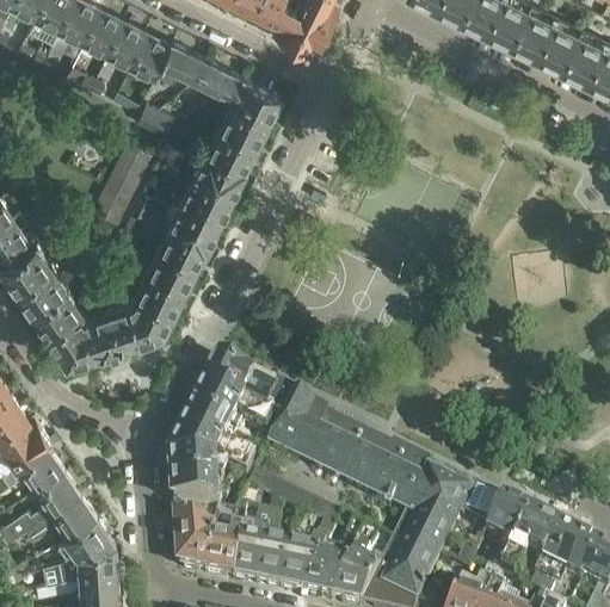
[(0,1),(1,2),(0,4),(0,17),(4,19),(10,7),(11,7),(14,0),(0,0),(0,1)]
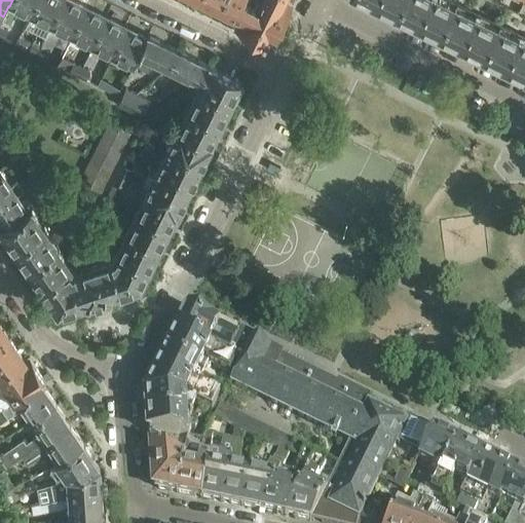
[(38,0),(12,0),(9,6),(30,16),(38,0)]
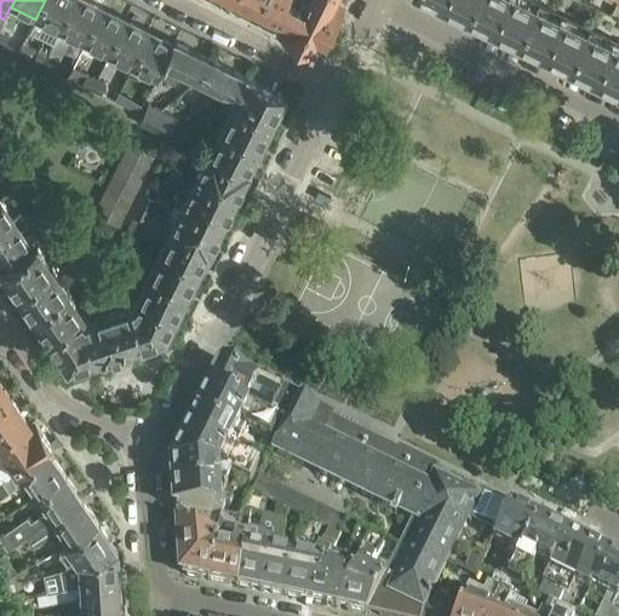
[(45,0),(35,19),(59,33),(75,0),(45,0)]
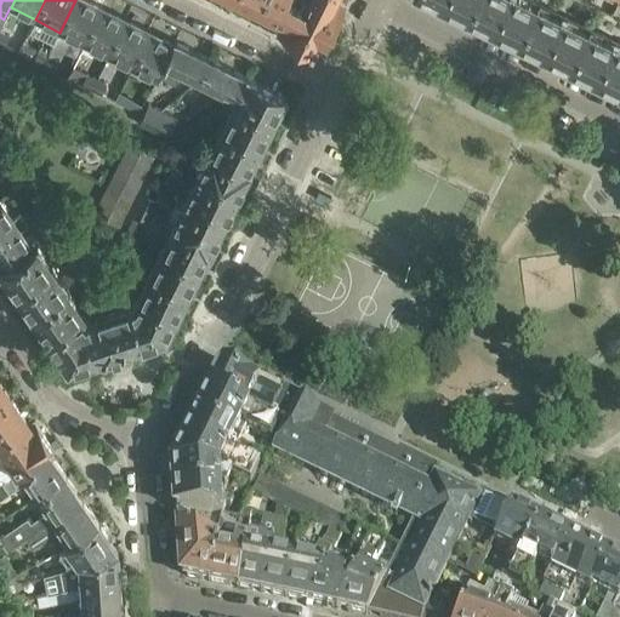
[(84,45),(101,11),(79,0),(75,0),(60,33),(47,57),(57,62),(69,38),(84,45)]
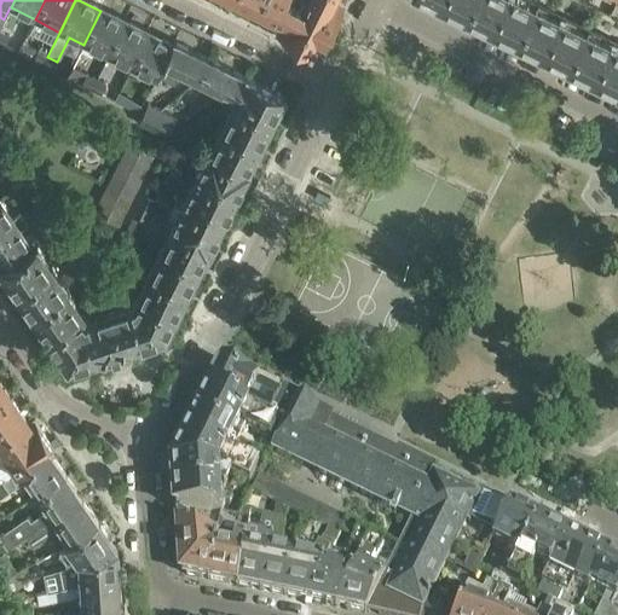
[(246,0),(242,9),(264,19),(272,0),(246,0)]
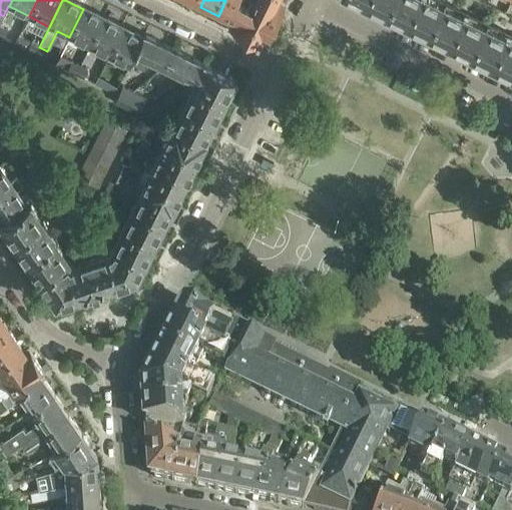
[(236,2),(236,0),(225,0),(218,16),(233,24),(242,5),(236,2)]
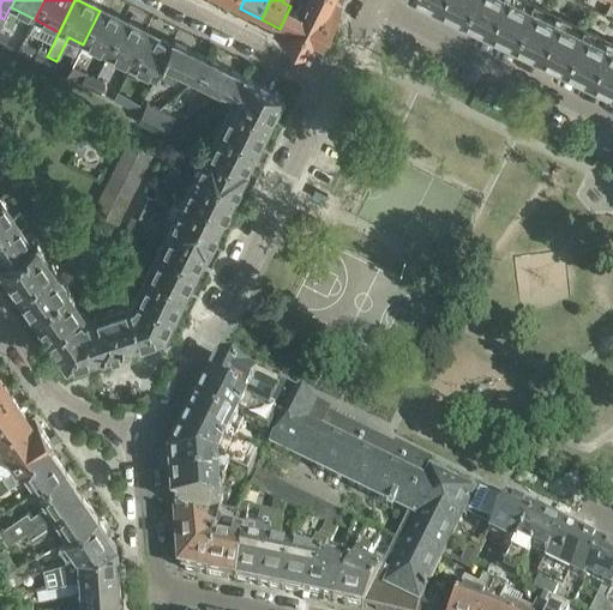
[(283,0),(283,2),(290,6),(332,26),(337,17),(326,11),(331,0),(283,0)]
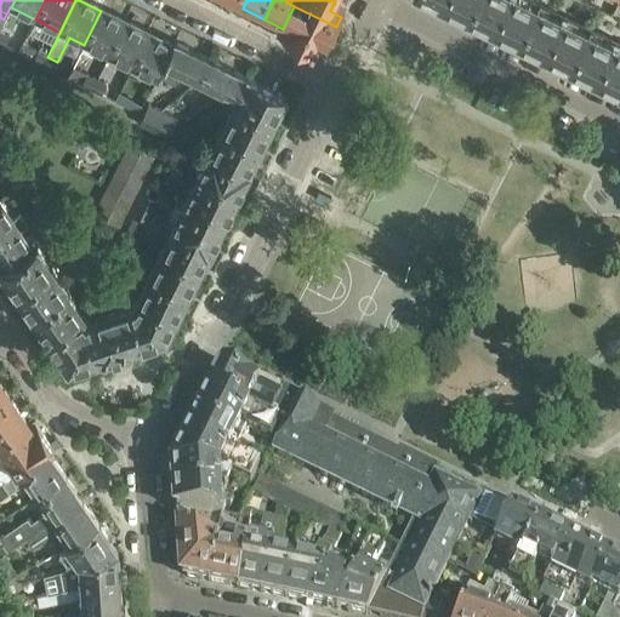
[(417,0),(465,23),(476,0),(417,0)]
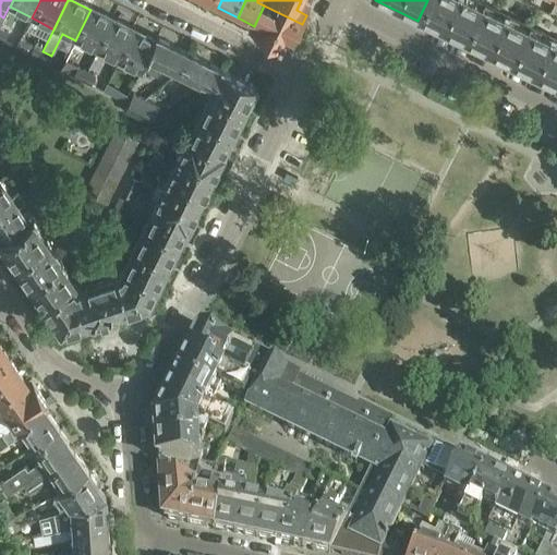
[(427,0),(418,21),(463,44),(481,8),(464,0),(427,0)]
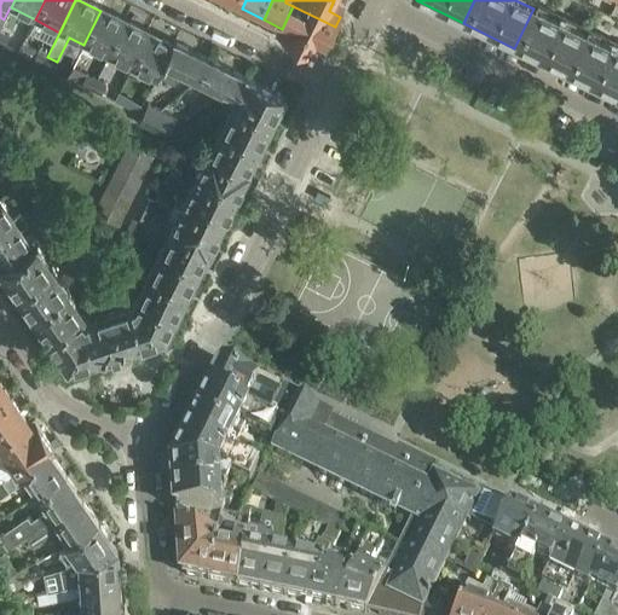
[(324,48),(335,27),(293,6),(282,29),(276,40),(307,56),(310,51),(310,52),(315,44),(324,48)]
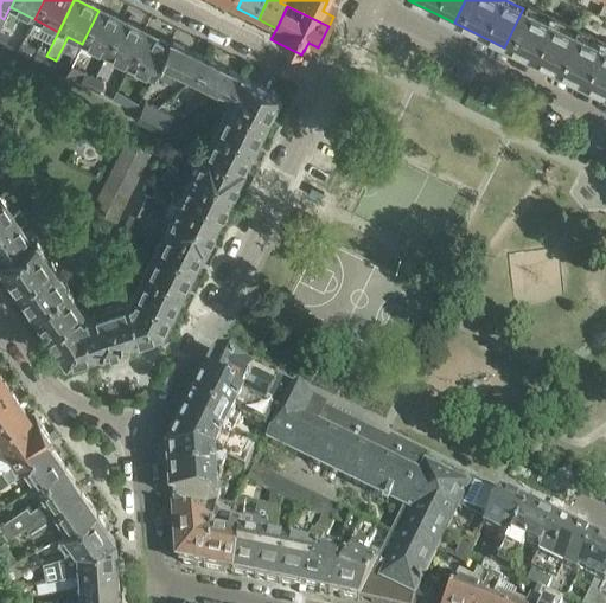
[(523,8),(504,47),(555,72),(574,33),(523,8)]
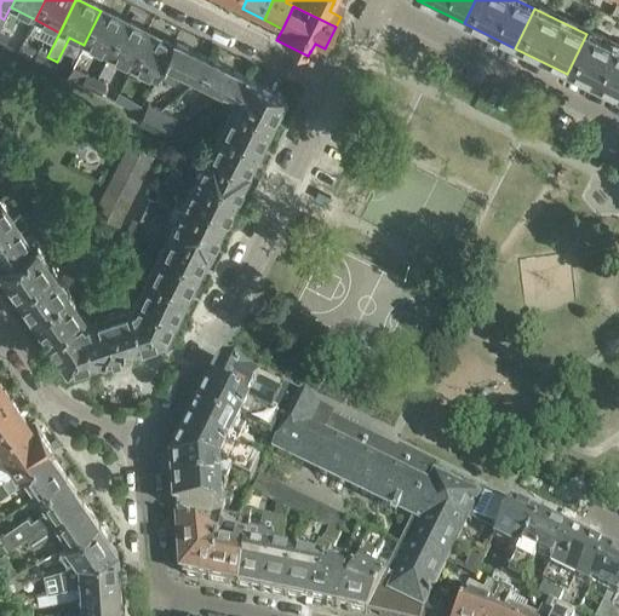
[(84,45),(108,57),(124,23),(101,11),(84,45)]
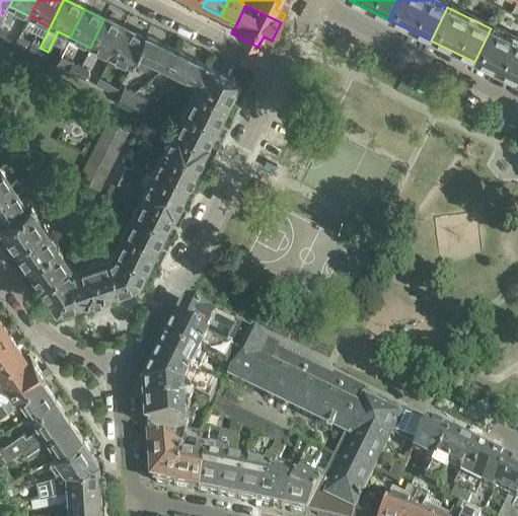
[(103,19),(90,48),(102,54),(98,61),(106,65),(111,58),(124,29),(103,19)]
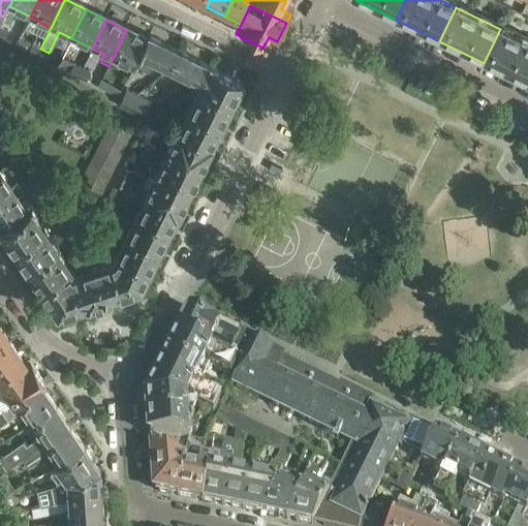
[(484,63),(527,85),(527,83),(527,42),(500,29),(484,63)]
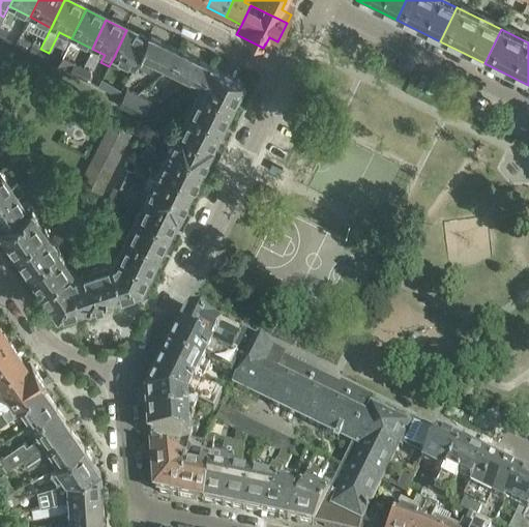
[(147,40),(126,30),(113,59),(134,69),(140,57),(139,57),(147,40)]
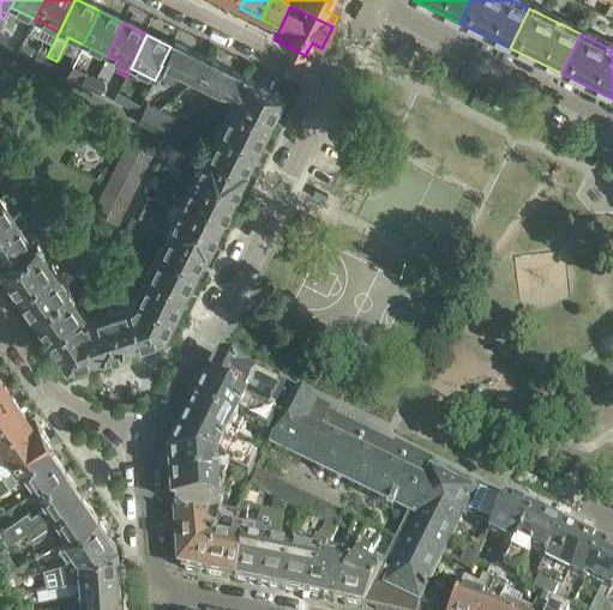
[(162,66),(156,78),(173,86),(179,74),(196,83),(206,61),(172,43),(170,47),(161,66),(162,66)]
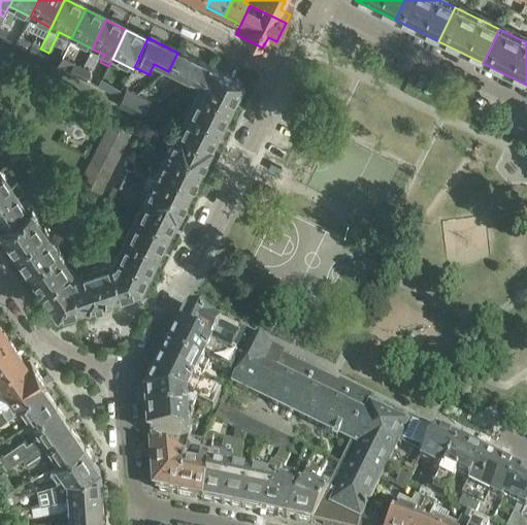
[(14,46),(13,48),(26,55),(27,53),(31,44),(20,38),(14,46)]
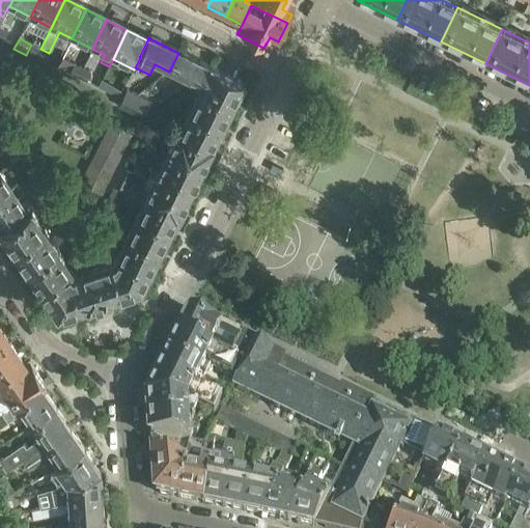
[(32,45),(27,53),(45,61),(49,53),(40,49),(32,45)]
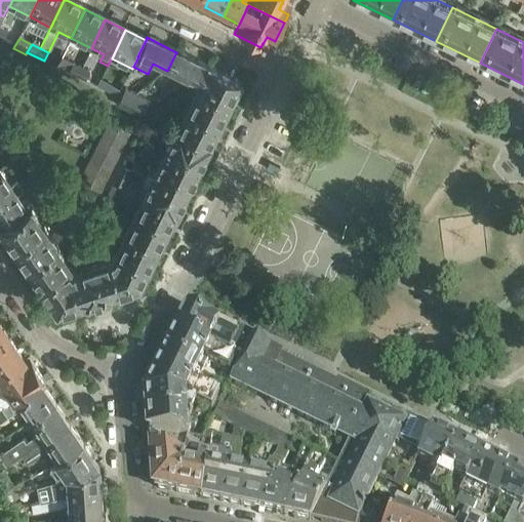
[(200,84),(208,68),(176,52),(167,71),(186,80),(187,78),(200,84)]
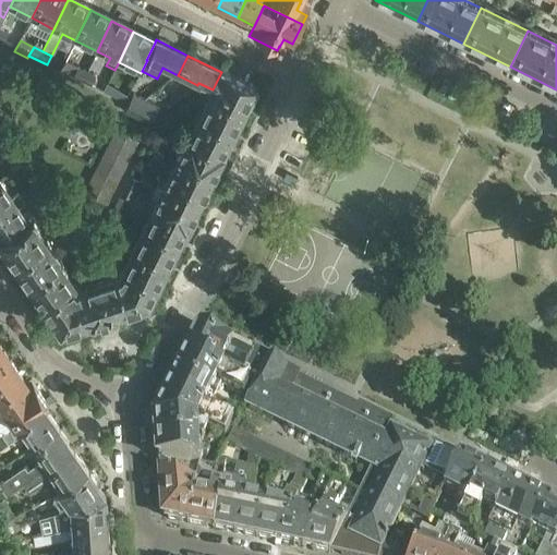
[(64,62),(60,72),(72,77),(89,86),(94,77),(76,69),(64,62)]
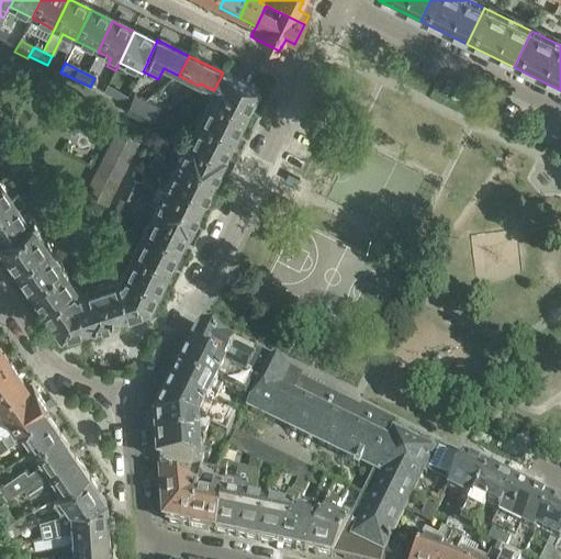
[(259,90),(223,73),(214,90),(249,108),(259,90)]
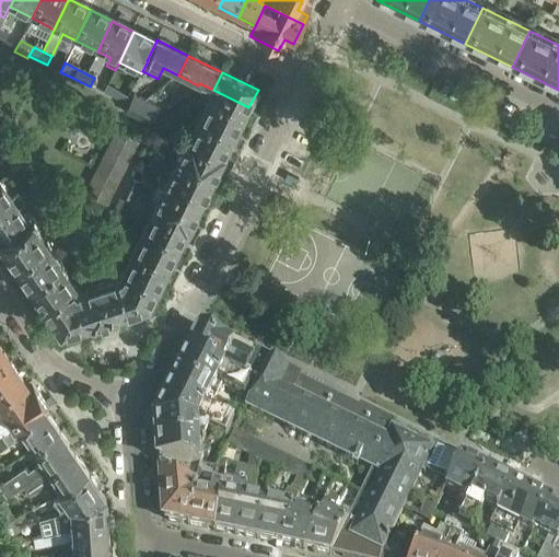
[(248,107),(213,90),(206,103),(225,113),(223,117),(240,125),(248,107)]
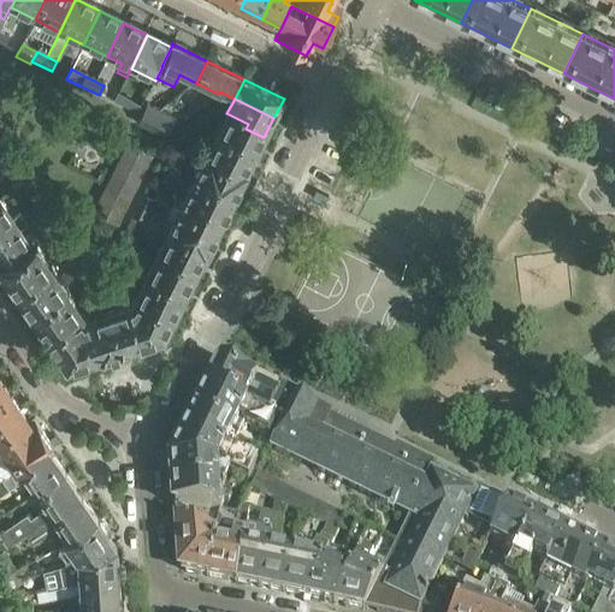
[(164,141),(175,122),(146,106),(136,125),(164,141)]
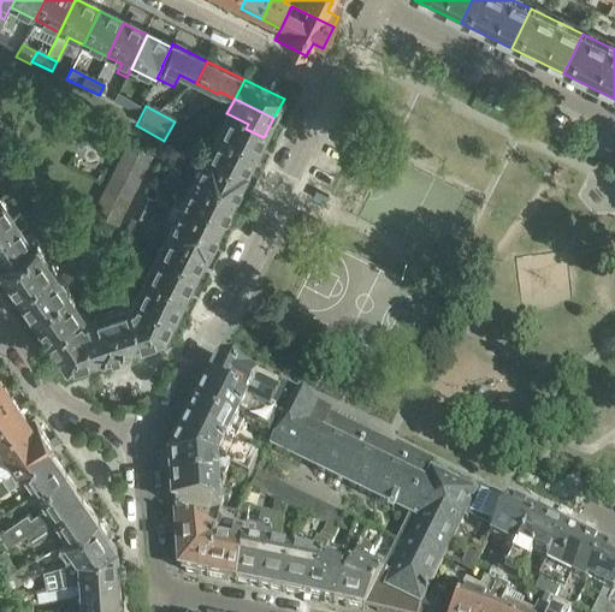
[(248,171),(264,137),(246,129),(248,124),(226,113),(207,153),(248,171)]
